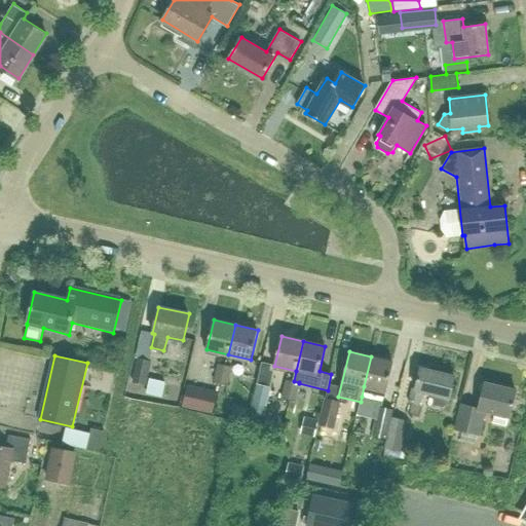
[(362,397),(363,392),(384,397),(385,391),(392,362),(371,357),(364,386),(362,397)]
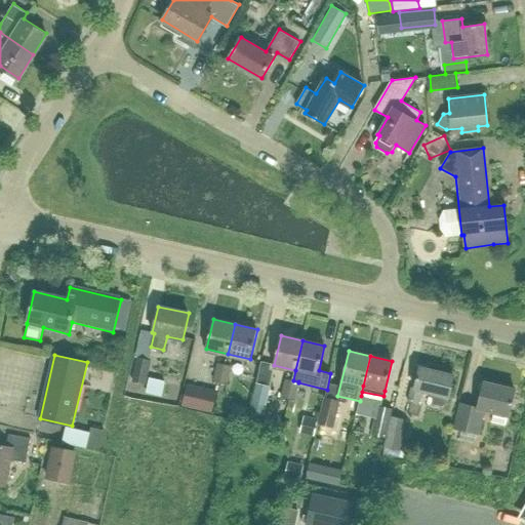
[(146,386),(151,360),(135,357),(130,382),(146,386)]
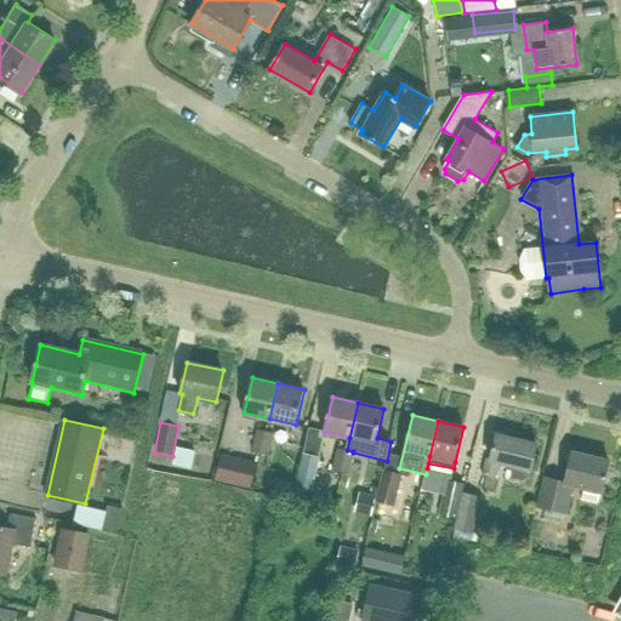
[(254,439),(271,444),(273,433),(256,429),(254,439)]
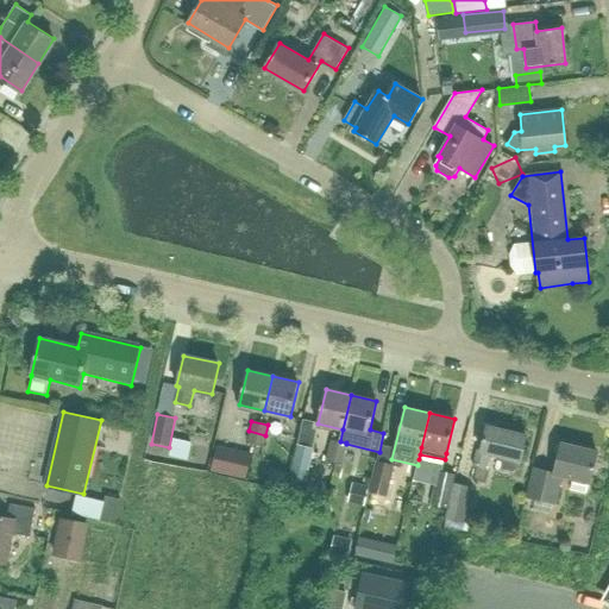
[(516,466),(518,460),(520,460),(526,435),(485,426),(479,450),(477,449),(472,464),(475,465),(471,481),(485,484),(489,469),(484,468),(491,453),(502,457),(501,463),(502,469),(512,471),(516,466)]
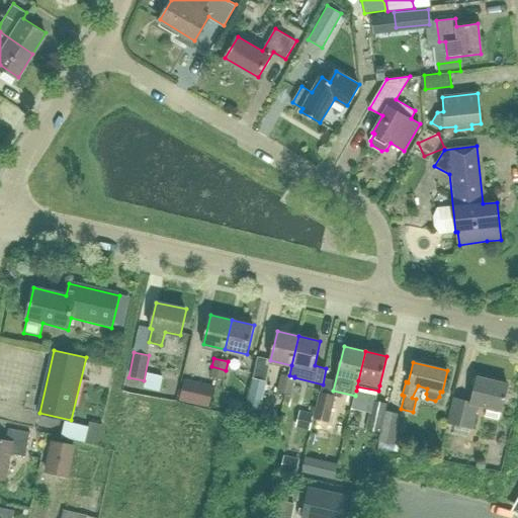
[(226,370),(211,366),(209,376),(224,379),(226,370)]
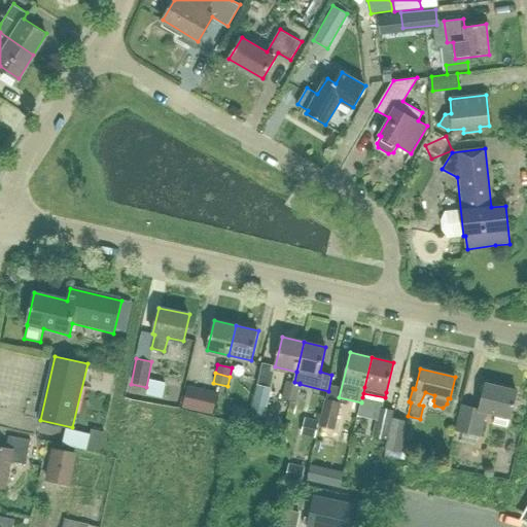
[(165,382),(148,379),(145,394),(161,398),(165,382)]
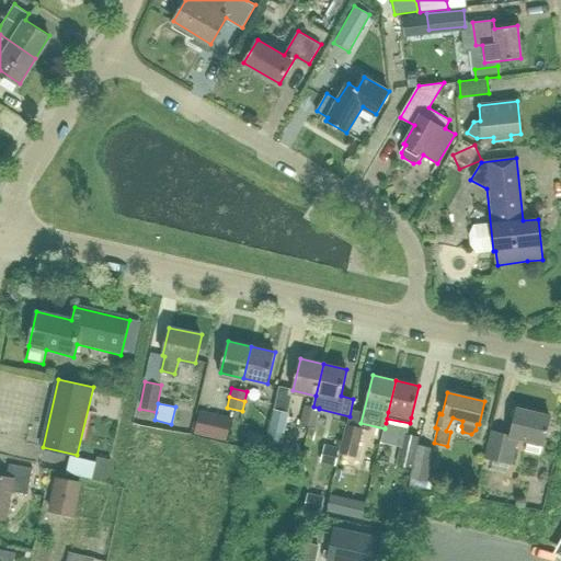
[(309,426),(313,407),(304,405),(299,425),(309,426)]
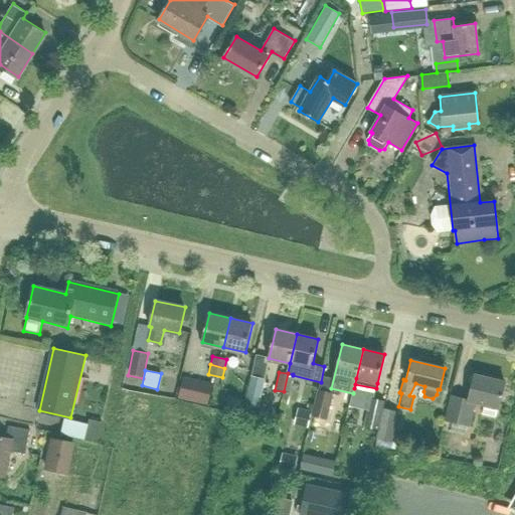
[(288,373),(284,391),(289,392),(293,375),(293,374),(288,373)]
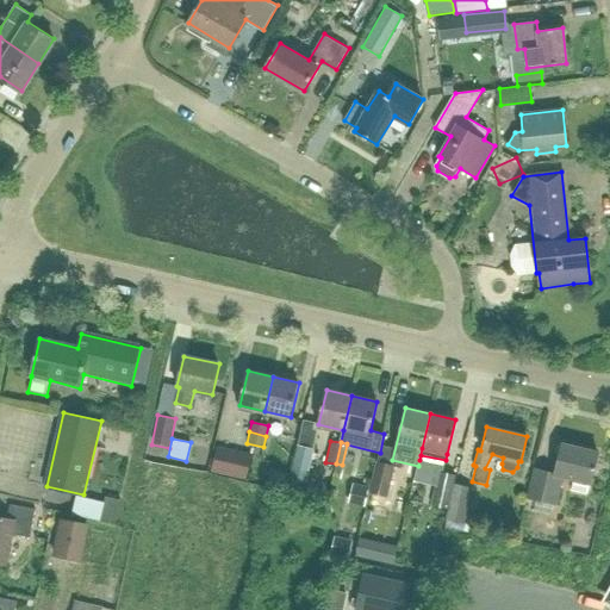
[(554,473),(548,471),(534,468),(528,498),(556,504),(562,474),(574,477),(572,489),(586,492),(590,480),(591,481),(598,452),(561,443),(554,473)]
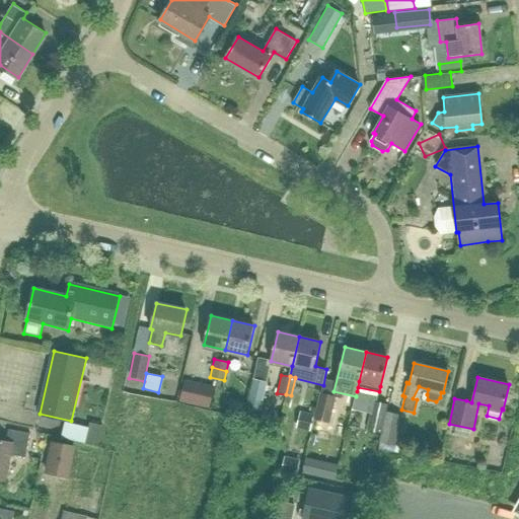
[(260,412),(267,381),(252,378),(245,409),(260,412)]
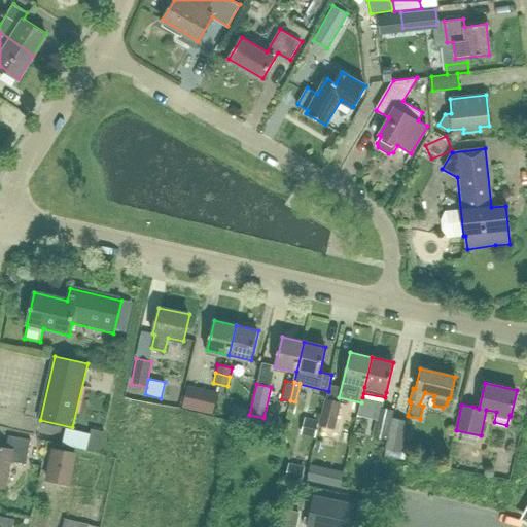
[(186,386),(181,408),(211,415),(217,393),(186,386)]
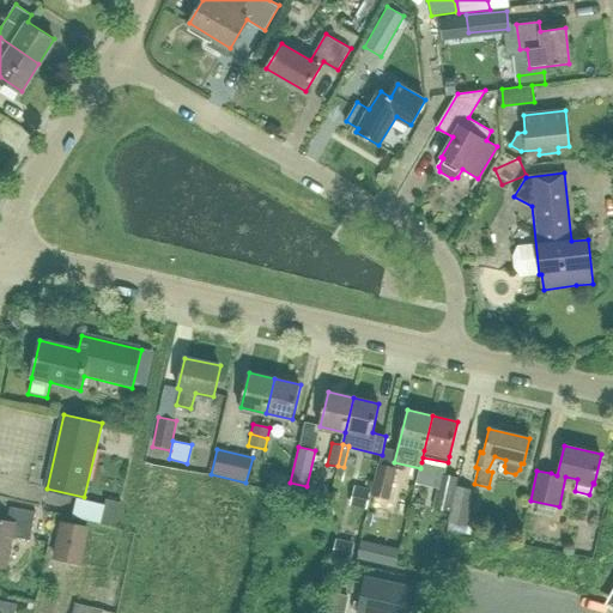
[(377,462),(369,495),(389,499),(396,467),(377,462)]
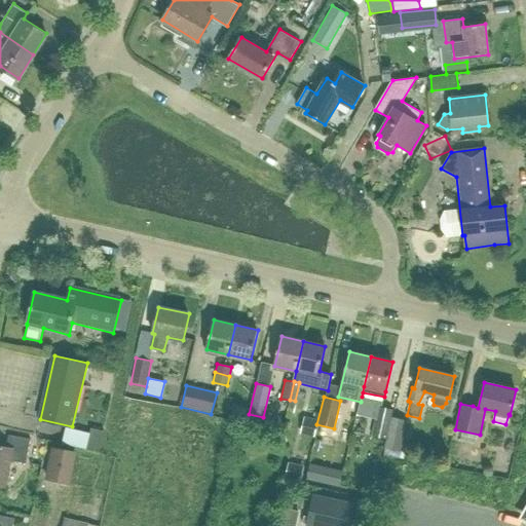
[(386,439),(391,417),(393,410),(377,406),(371,436),(386,439)]
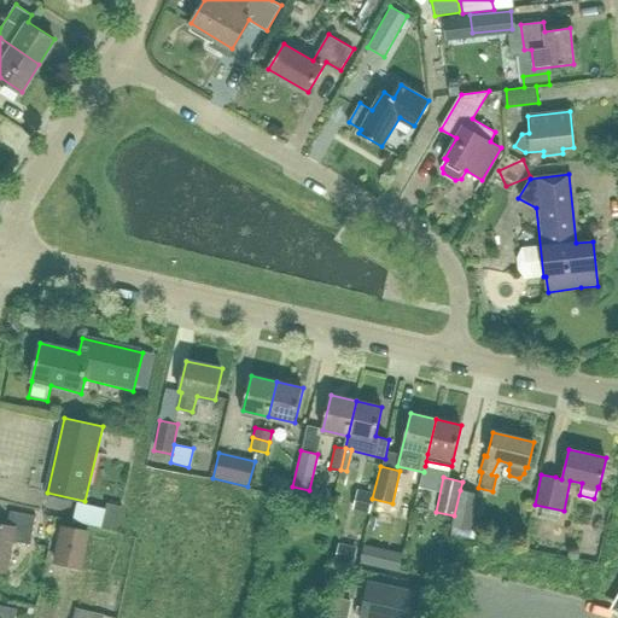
[(356,490),(351,511),(368,514),(373,494),(356,490)]
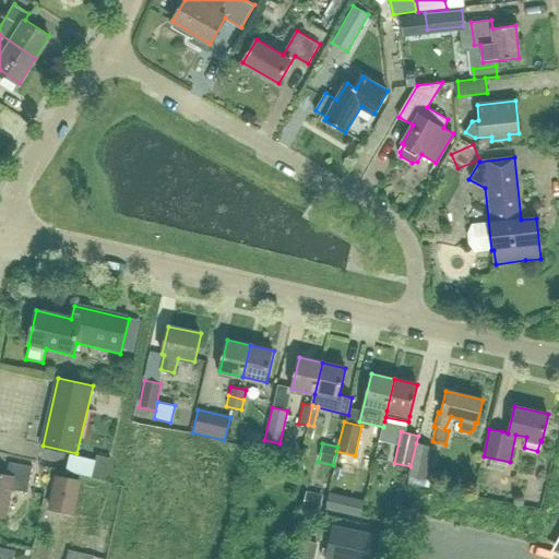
[(416,443),(411,466),(408,476),(427,480),(433,447),(416,443)]
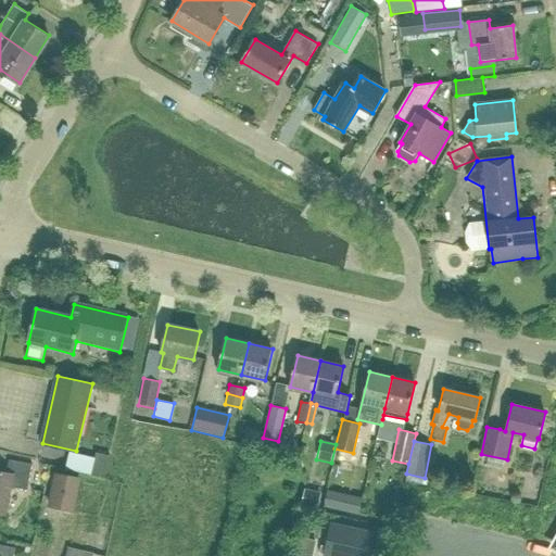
[(104,479),(109,456),(96,453),(90,476),(104,479)]
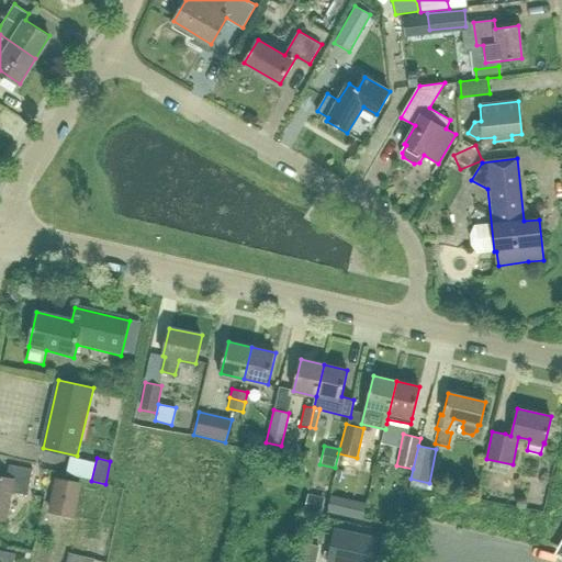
[(0,519),(6,520),(11,492),(29,495),(33,469),(10,464),(8,476),(0,475),(0,519)]
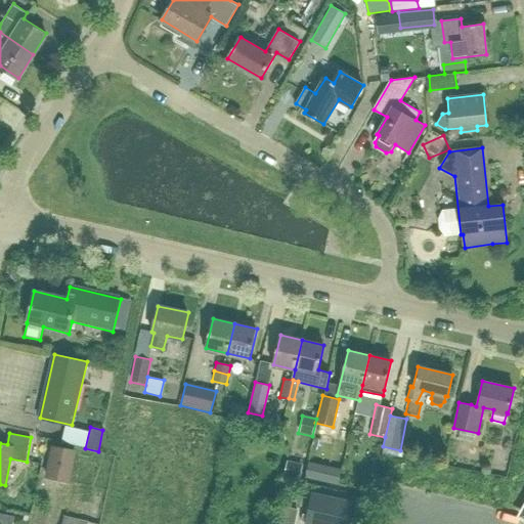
[(69,481),(75,449),(53,445),(47,477),(69,481)]
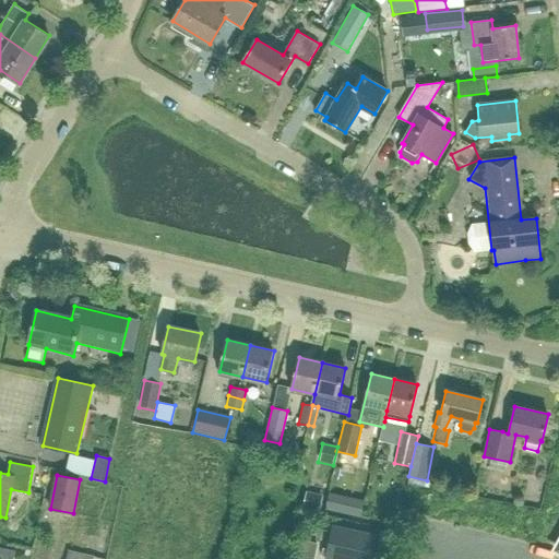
[(306,491),(301,509),(319,513),(323,496),(306,491)]
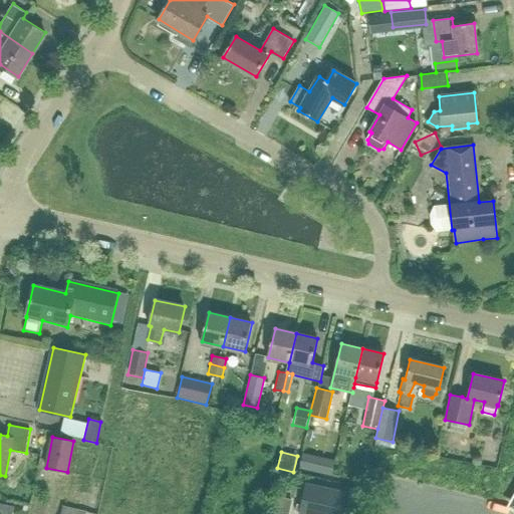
[(306,484),(300,509),(299,513),(304,513),(339,513),(344,493),(306,484)]
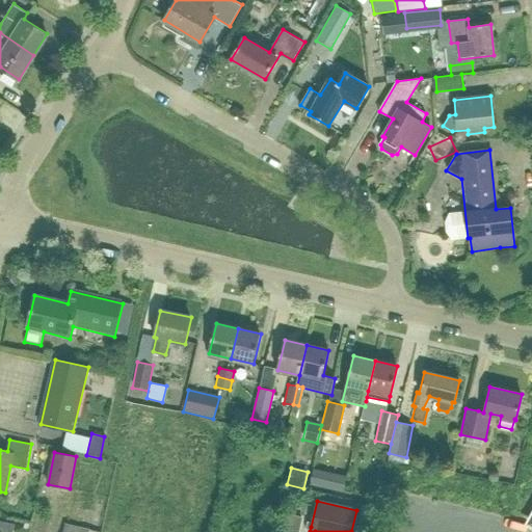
[(14,531),(17,523),(0,520),(0,531),(14,531)]
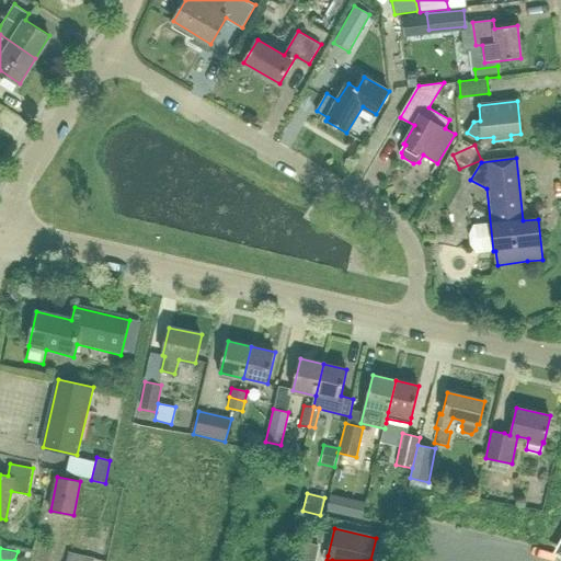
[(68,551),(65,560),(106,560),(107,560),(68,551)]
